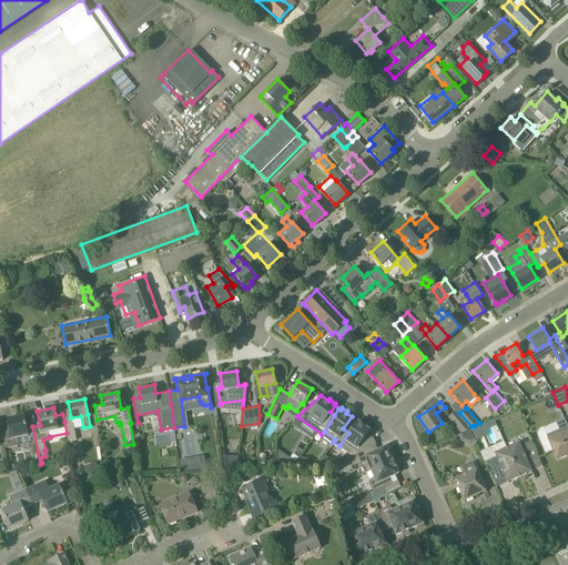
[(459,413),(455,409),(448,415),(462,431),(470,427),(472,426),(459,413)]
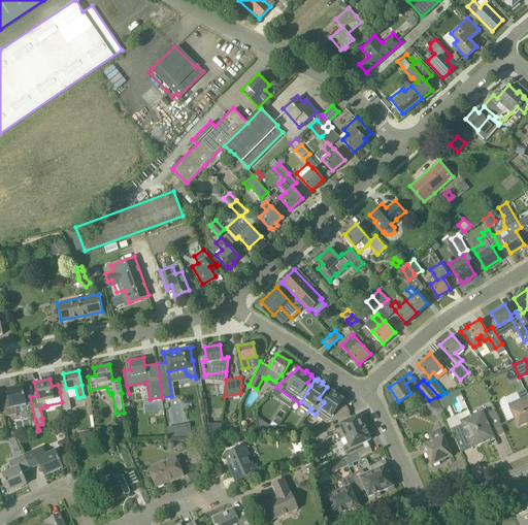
[(26,402),(22,385),(7,388),(9,398),(2,399),(5,415),(17,412),(15,404),(26,402)]
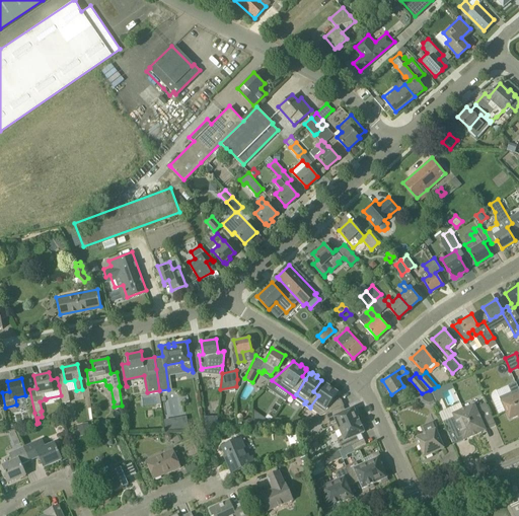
[(518,388),(516,380),(508,384),(496,389),(496,388),(493,389),(492,391),(491,393),(492,396),(499,412),(505,409),(509,418),(518,413),(518,388)]
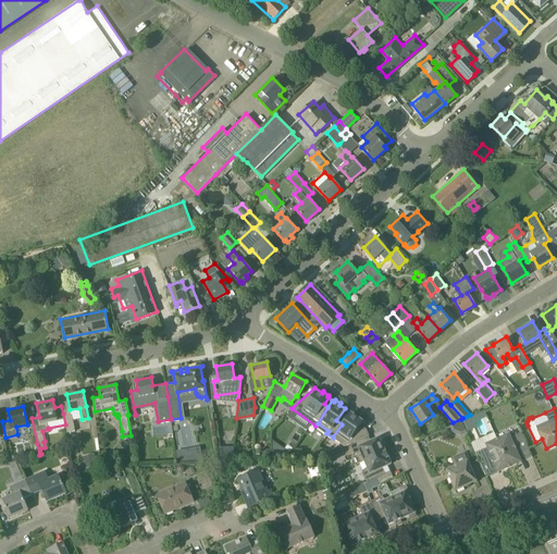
[(63,414),(65,425),(66,430),(75,429),(71,411),(63,414)]
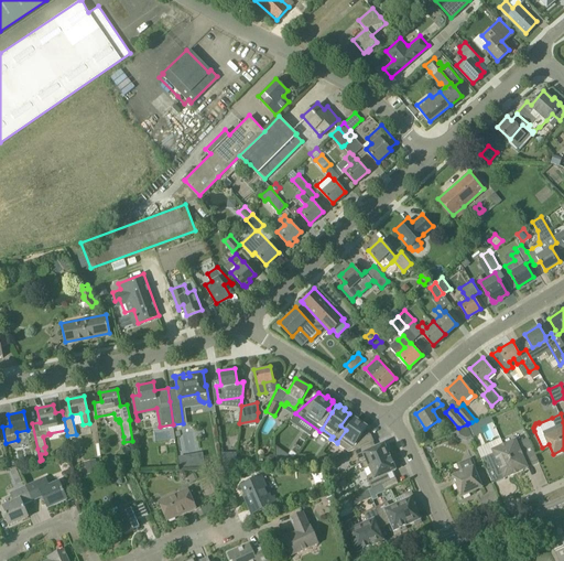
[(355,417),(346,430),(337,442),(348,450),(355,448),(370,441),(373,439),(370,432),(367,433),(366,432),(364,430),(366,428),(367,428),(369,425),(361,420),(361,421),(355,417)]
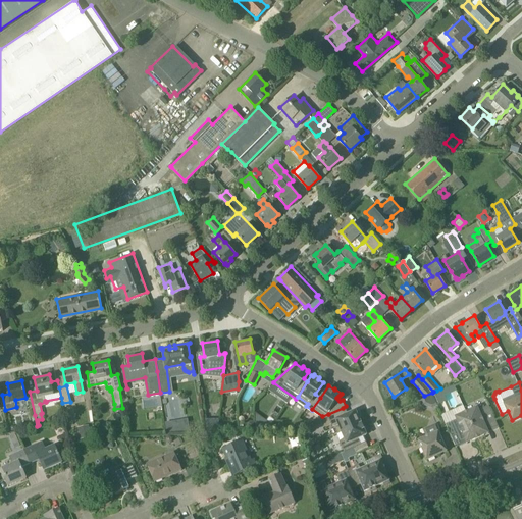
[(433,392),(432,393),(435,400),(436,403),(441,401),(436,391),(433,392)]
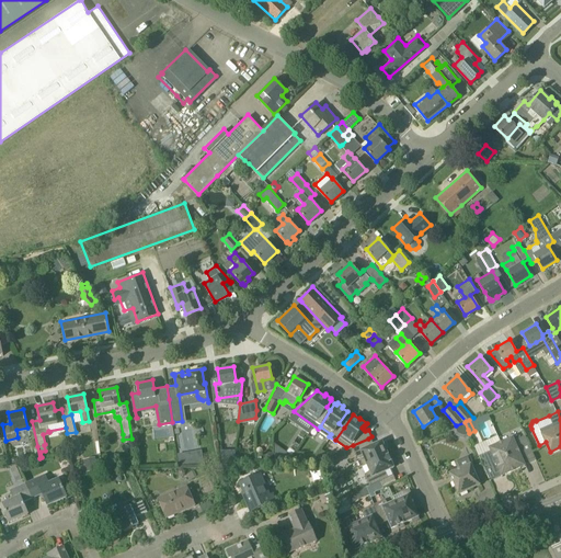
[(465,422),(456,425),(458,431),(464,432),(468,430),(465,422)]
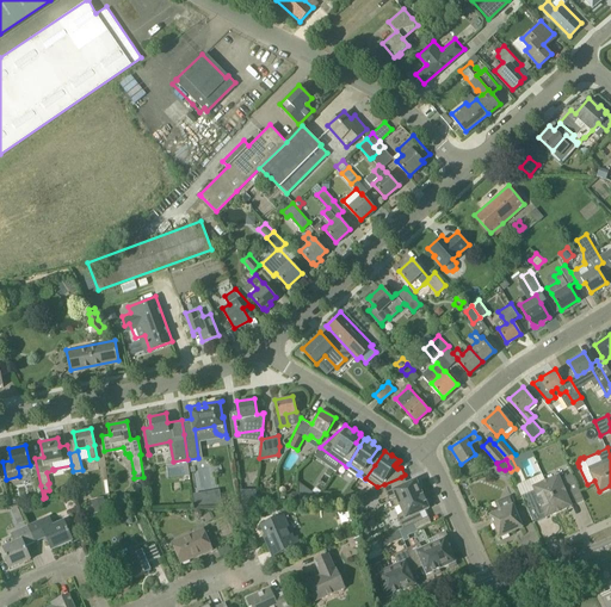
[(557,474),(545,479),(559,509),(567,506),(566,503),(582,496),(572,471),(559,477),(557,474)]
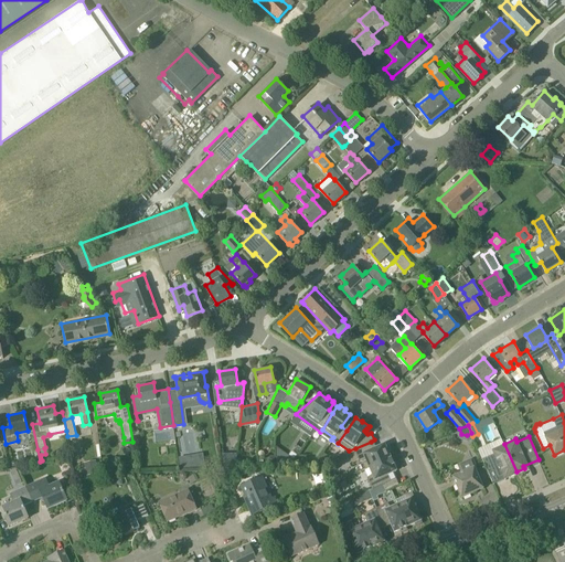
[(373,447),(371,442),(355,448),(360,458),(365,458),(369,465),(390,456),(386,448),(388,447),(386,442),(373,447)]
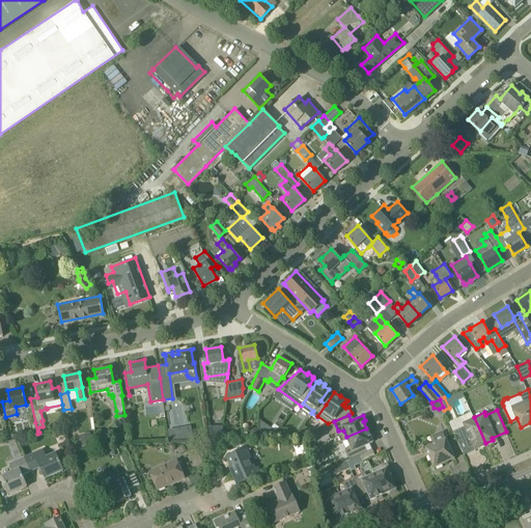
[(485,443),(474,417),(463,422),(465,424),(459,426),(453,429),(458,442),(463,450),(477,444),(478,446),(485,443)]
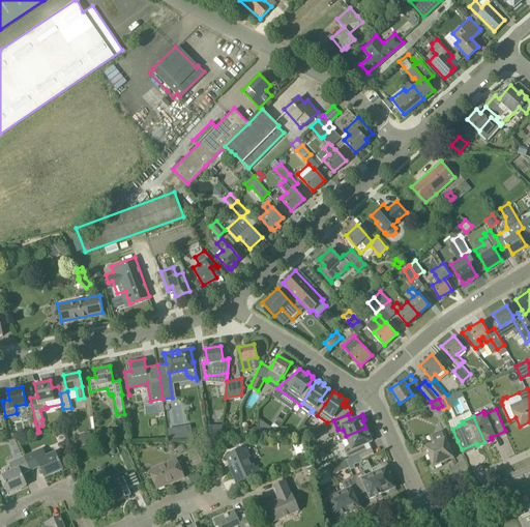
[(190,423),(168,428),(169,437),(193,436),(190,423)]
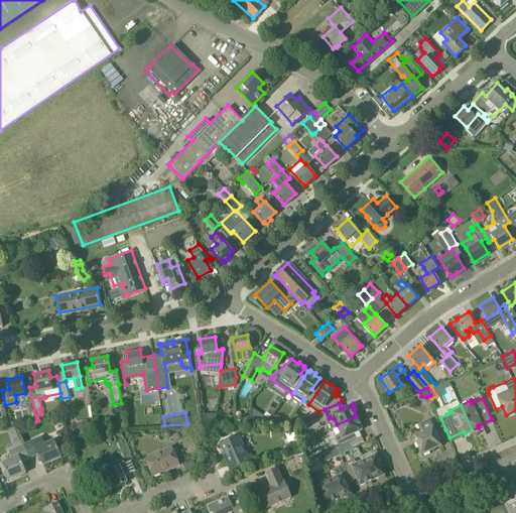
[(357,417),(356,416),(337,424),(340,431),(336,434),(340,444),(349,440),(354,438),(352,432),(362,428),(359,422),(361,421),(359,416),(357,417)]
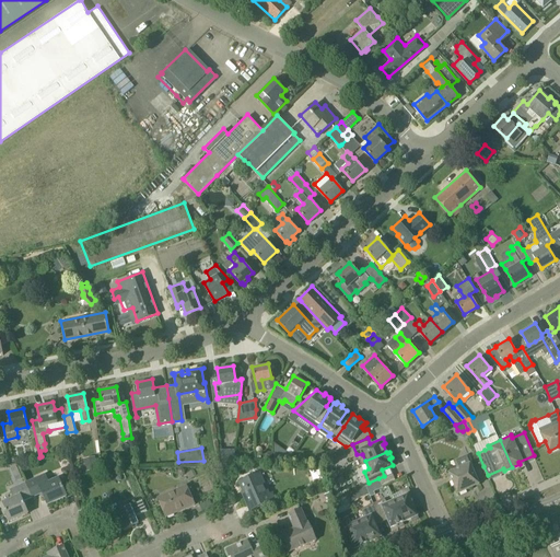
[(453,459),(456,467),(448,471),(457,491),(478,482),(471,464),(474,463),(468,452),(453,459)]
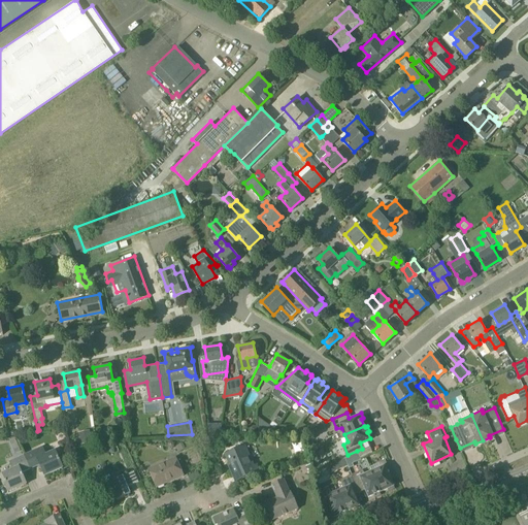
[(91,428),(78,430),(80,444),(93,441),(91,428)]
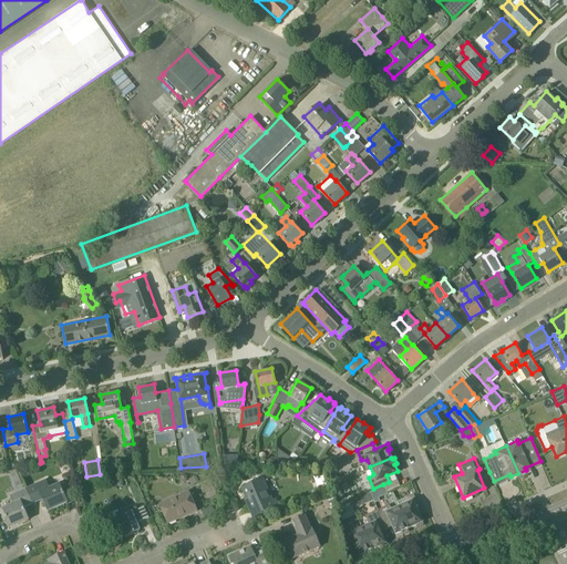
[(114,462),(104,463),(105,472),(114,471),(114,462)]
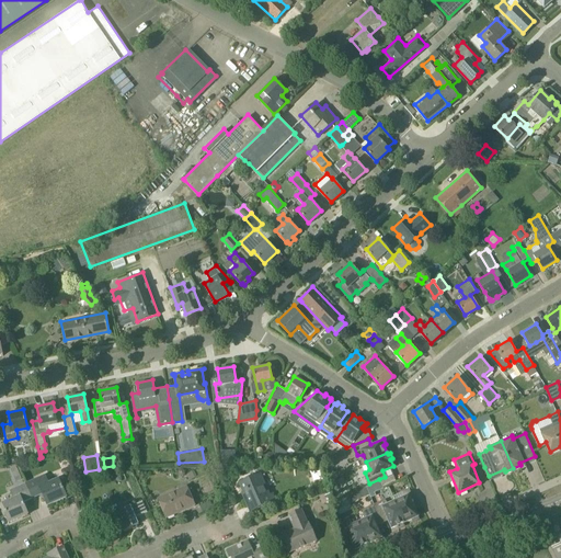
[(25,481),(32,496),(42,491),(47,503),(66,494),(63,486),(66,485),(61,476),(48,481),(45,473),(25,481)]
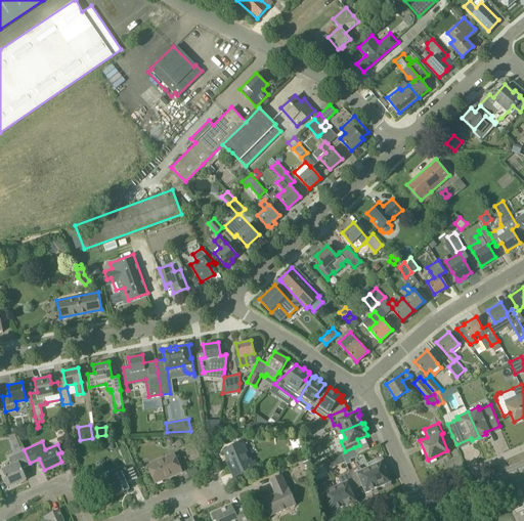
[(242,441),(223,449),(234,475),(253,468),(242,441)]
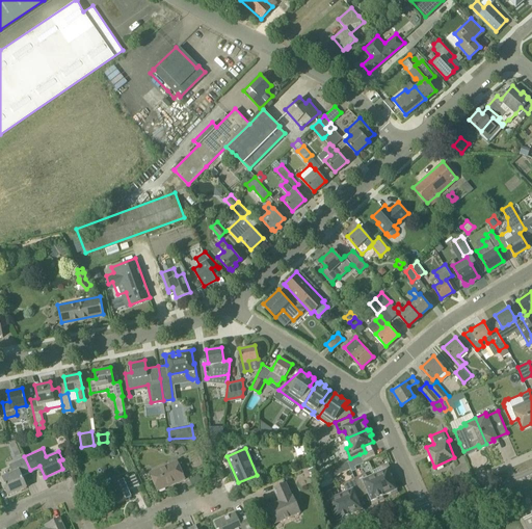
[(375,454),(373,448),(365,452),(360,454),(362,460),(375,454)]
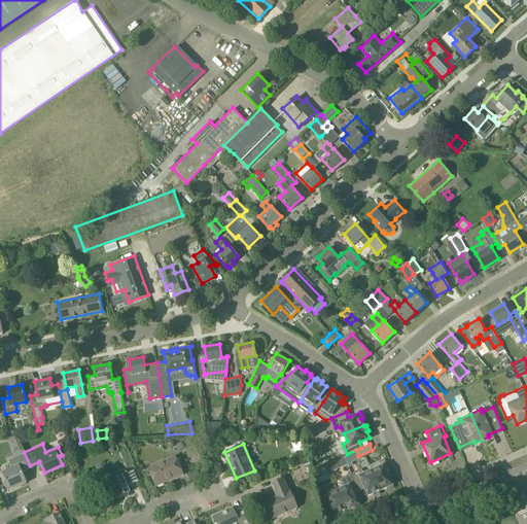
[(30,465),(24,452),(9,458),(13,466),(2,472),(6,479),(4,480),(8,489),(26,481),(21,469),(30,465)]
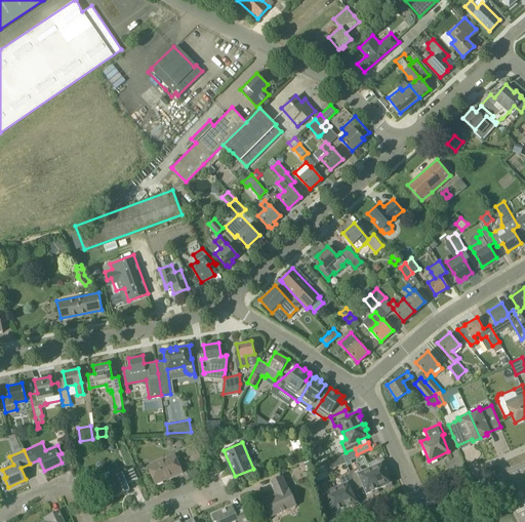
[(155,482),(182,471),(174,453),(148,465),(155,482)]
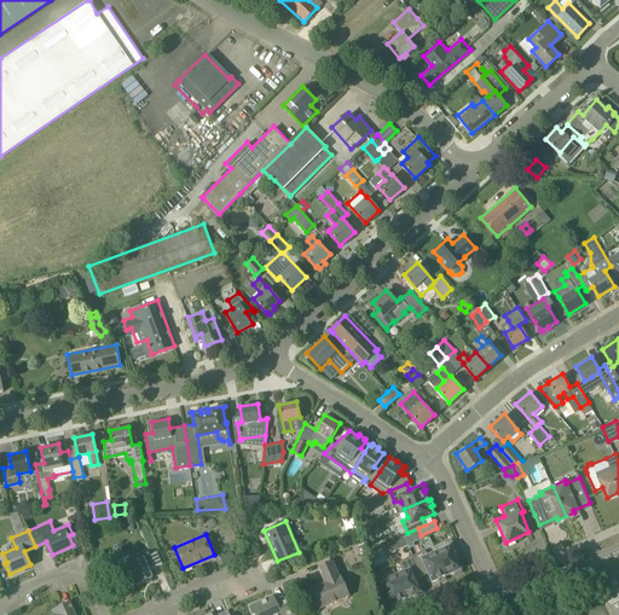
[(404,534),(385,543),(388,551),(408,541),(404,534)]
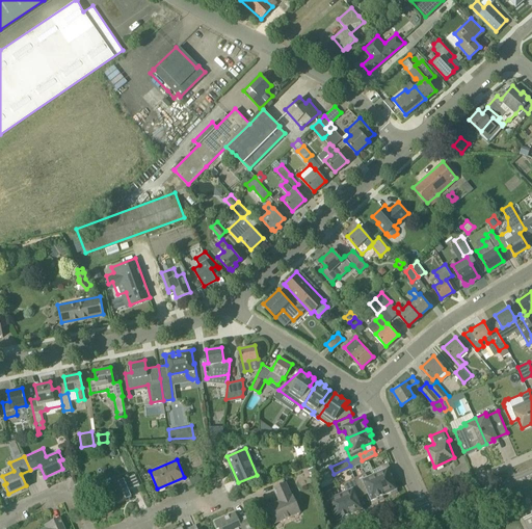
[(392,493),(397,491),(390,475),(393,474),(388,463),(382,465),(372,469),(374,474),(383,494),(391,491),(392,493)]
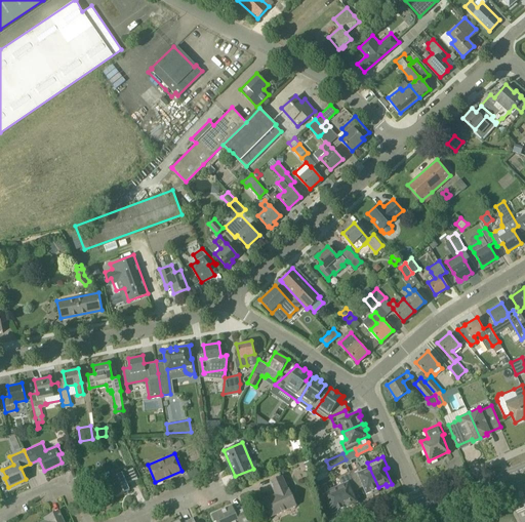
[(129,488),(122,471),(112,476),(108,466),(93,473),(99,487),(110,482),(116,495),(124,491),(124,490),(129,488)]
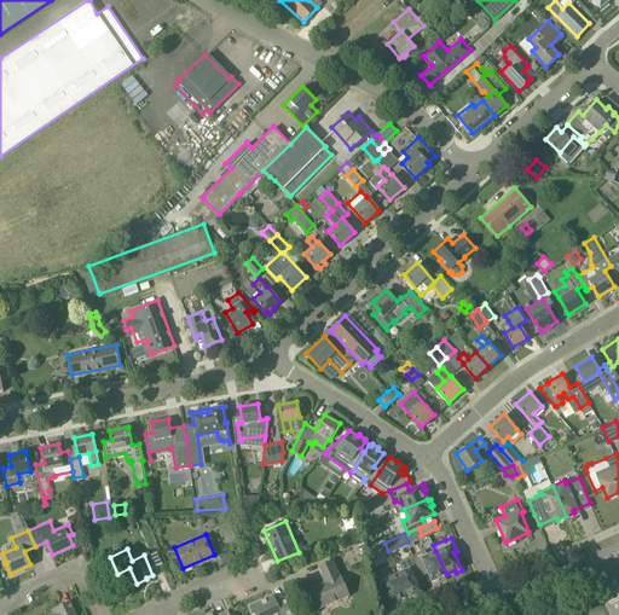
[(444,575),(446,574),(435,551),(428,555),(424,549),(412,555),(420,572),(427,568),(432,580),(438,578),(439,580),(445,578),(444,575)]
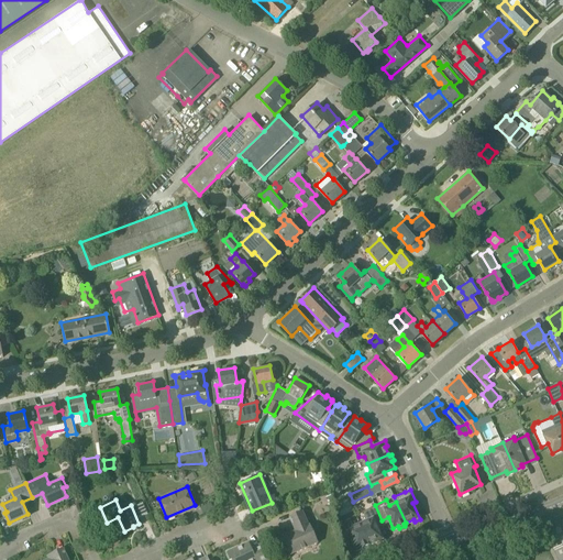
[(376,523),(382,520),(375,505),(363,509),(367,519),(360,523),(370,544),(377,540),(378,542),(384,540),(376,523)]
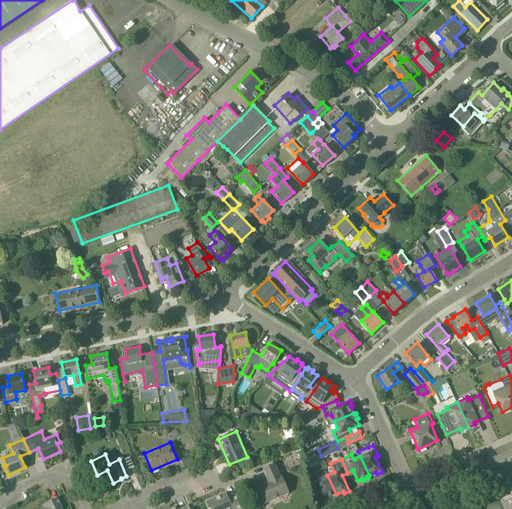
[(274,463),(264,468),(269,481),(258,486),(264,502),(288,491),(281,476),(280,476),(274,463)]
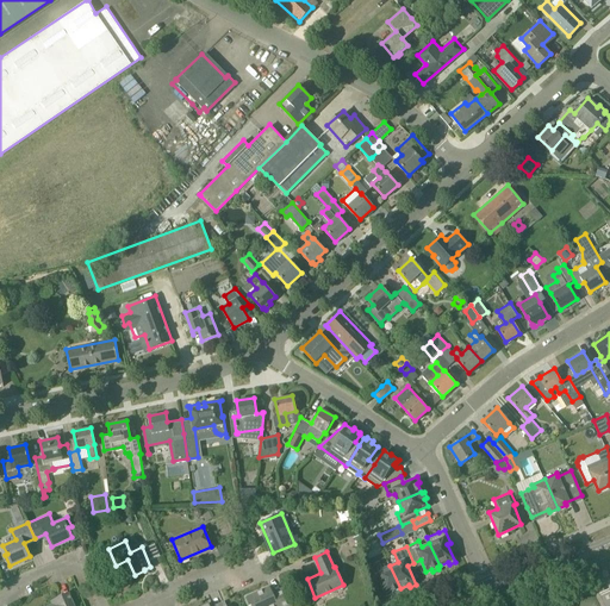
[(398,589),(400,588),(390,566),(383,569),(378,560),(367,564),(372,587),(381,582),(386,594),(392,592),(393,594),(399,592),(398,589)]
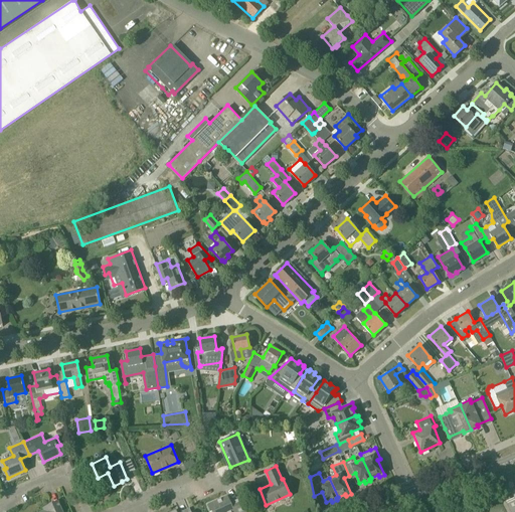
[(242,511),(246,510),(240,497),(230,502),(227,495),(209,503),(212,511),(242,511)]
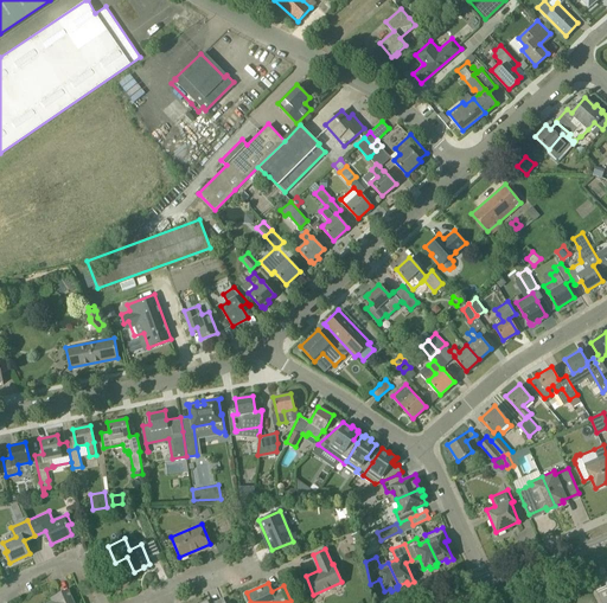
[(74,602),(68,589),(50,596),(52,600),(43,602),(74,602)]
